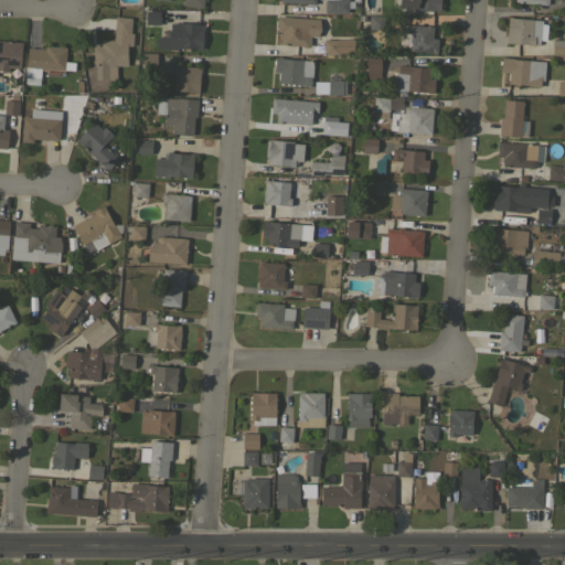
[(348,0),(348,12),(324,12),(324,0),(348,0)]
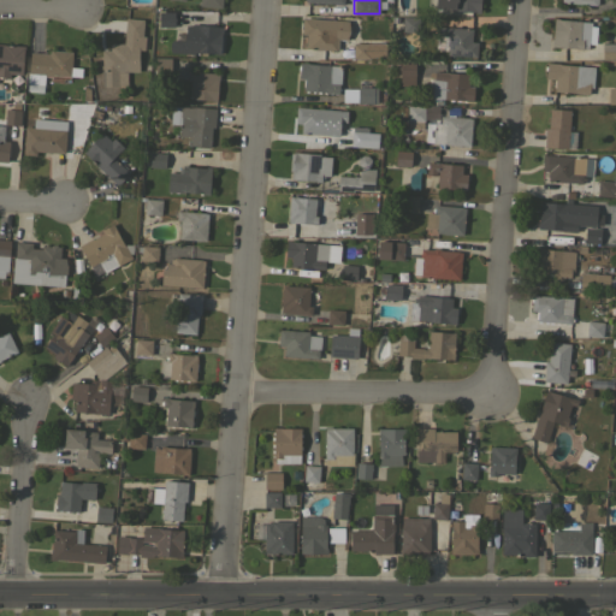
[(479,0),(479,13),(474,13),(475,12),(454,11),(432,10),(433,7),(436,7),(436,6),(427,5),(427,0),(479,0)]
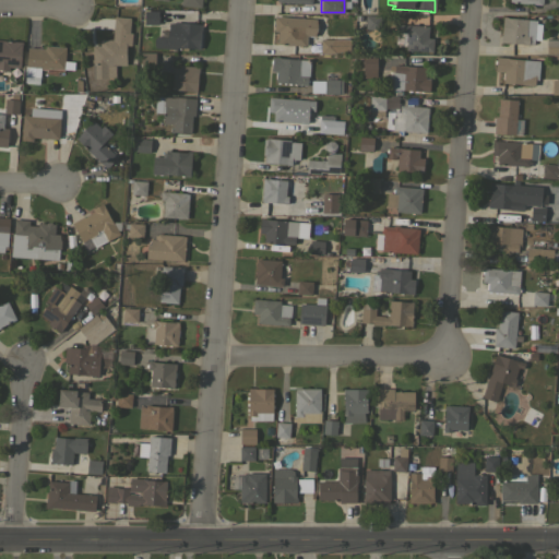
[(157,11),(157,24),(143,24),(143,11),(157,11)]
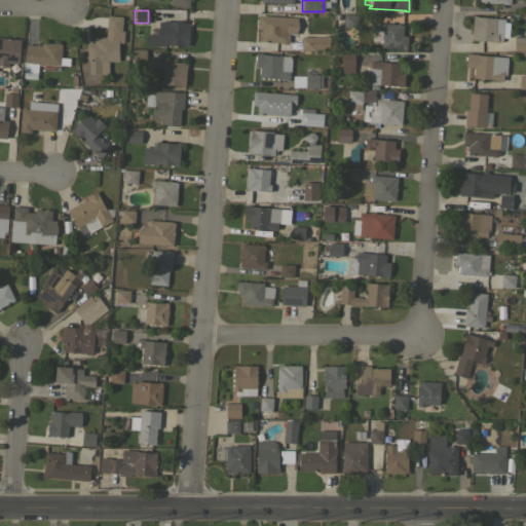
[(298,17),(296,37),(329,36),(329,48),(315,49),(315,50),(274,50),(274,42),(260,41),(261,30),(257,30),(258,14),(298,17)]
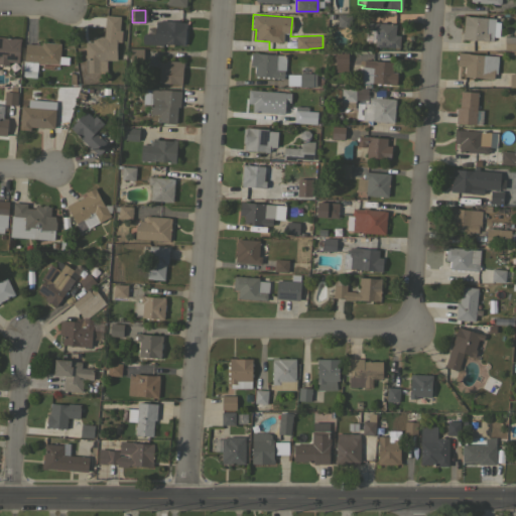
[(351,14),(351,26),(337,26),(337,14),(351,14)]
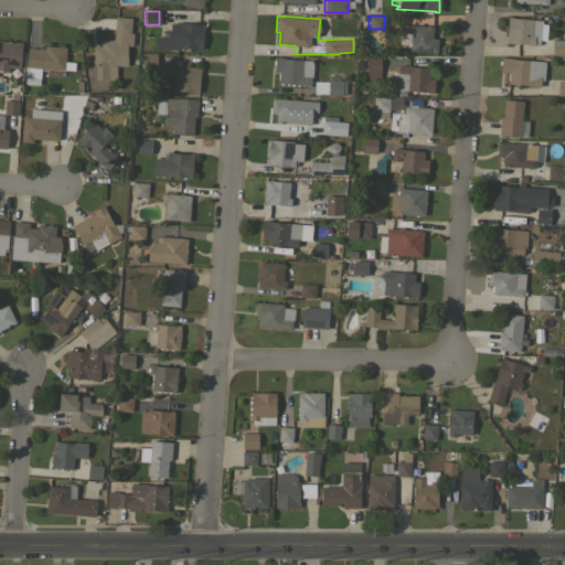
[(541,39),(540,39),(539,44),(534,44),(534,45),(528,45),(528,44),(504,42),(505,35),(507,35),(508,17),(511,17),(511,18),(539,20),(539,16),(550,17),(550,23),(542,23),(541,39)]
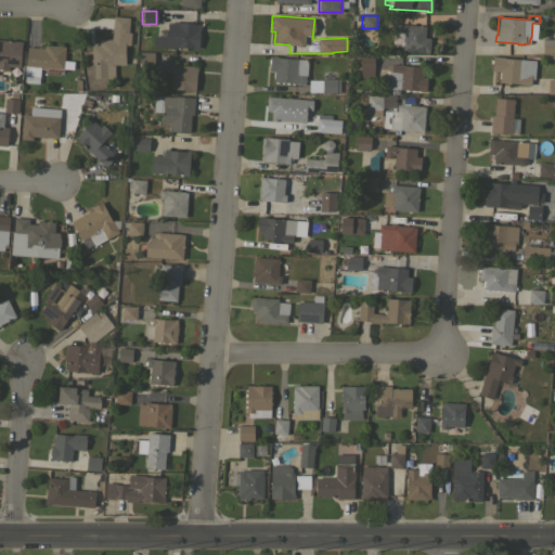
[(91,46),(99,44),(99,39),(111,39),(113,16),(129,17),(128,33),(130,33),(129,46),(125,44),(125,65),(114,65),(114,77),(100,77),(100,79),(97,79),(97,78),(92,78),(91,46)]
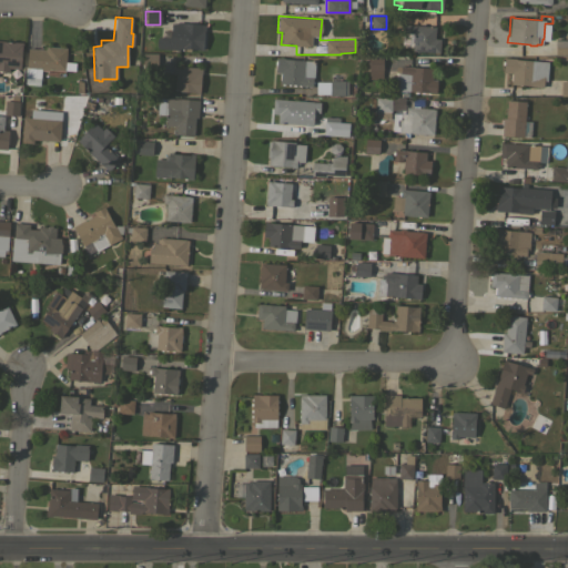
[(205,24),(204,31),(203,31),(202,50),(190,49),(190,51),(184,51),(184,48),(179,48),(179,50),(156,49),(156,47),(155,47),(156,39),(158,39),(158,37),(170,38),(171,23),(176,23),(176,22),(181,22),(181,23),(205,24)]
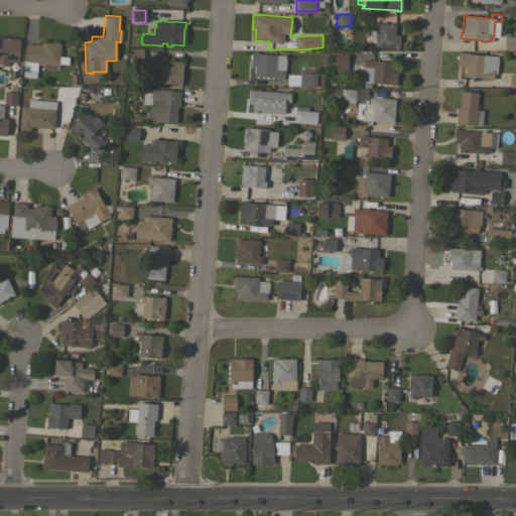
[(395,24),(394,35),(400,35),(399,47),(374,45),(375,30),(366,29),(366,28),(364,28),(365,23),(366,23),(366,22),(395,24)]
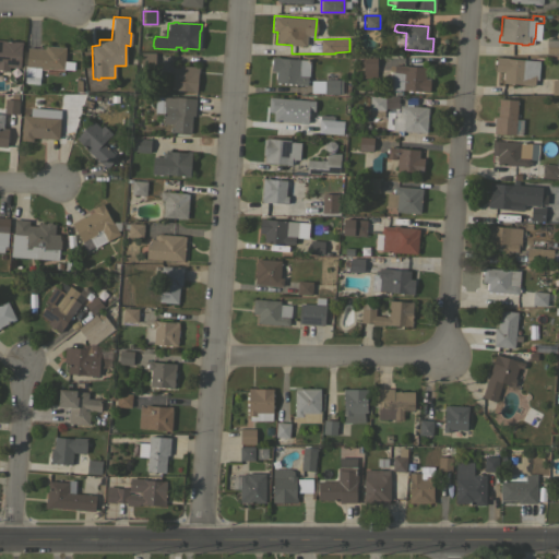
[(0,39),(22,42),(22,46),(21,45),(19,68),(9,67),(8,70),(0,70),(0,39)]
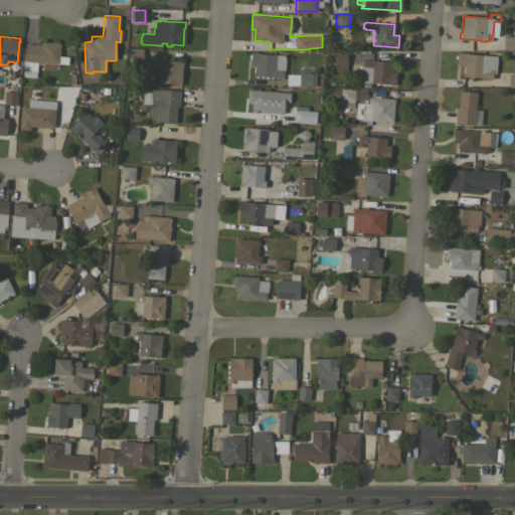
[(514,36),(514,49),(503,49),(503,36),(514,36)]
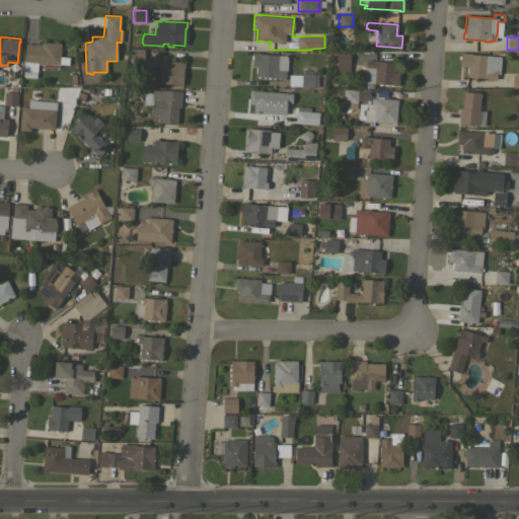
[(42,45),(42,43),(61,44),(60,57),(69,57),(68,65),(51,63),(50,68),(45,68),(45,63),(44,63),(44,64),(38,64),(36,72),(22,71),(23,61),(25,44),(42,45)]
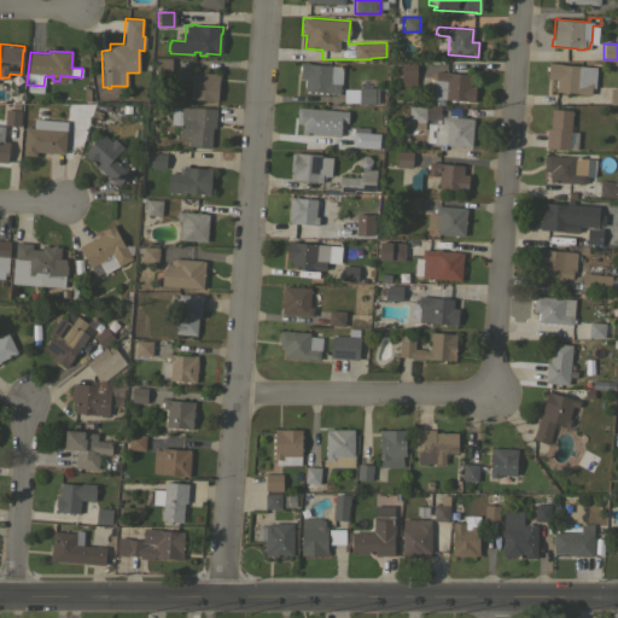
[(172,58),(170,81),(156,81),(156,75),(155,75),(155,58),(172,58)]
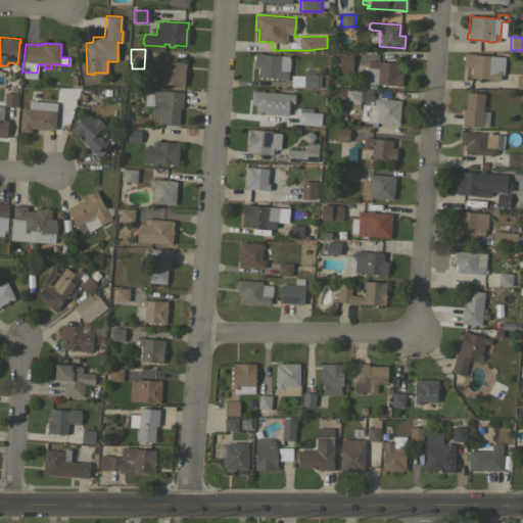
[(352,52),(352,72),(339,72),(339,52),(352,52)]
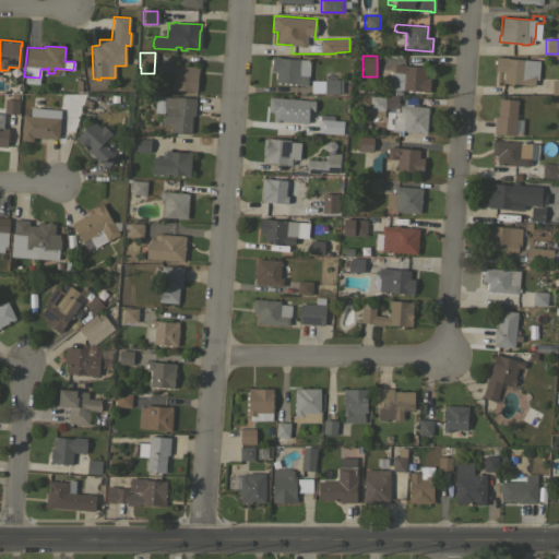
[(280,57),(280,58),(306,60),(309,62),(309,78),(307,78),(307,79),(309,80),(309,82),(307,82),(307,85),(293,84),(293,83),(275,82),(275,71),(271,71),(271,63),(270,63),(271,60),(272,60),(272,57),(280,57)]
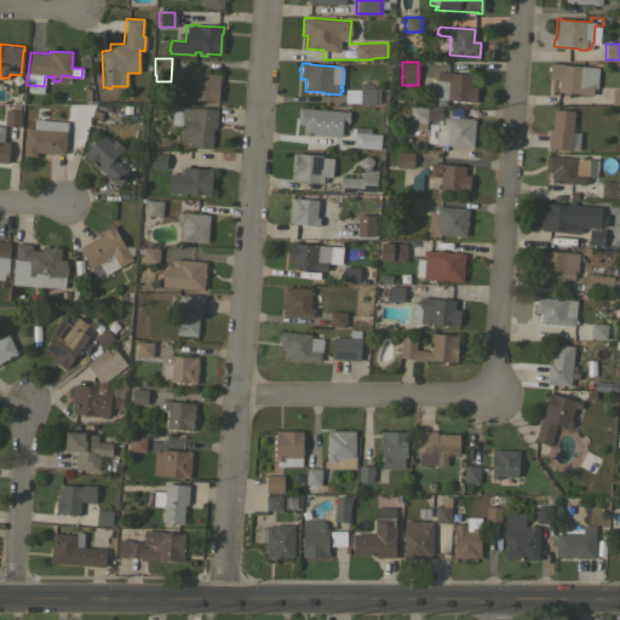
[(563,64),(598,68),(596,89),(592,89),(592,96),(578,95),(578,93),(557,92),(558,80),(549,79),(549,70),(547,70),(547,67),(550,67),(550,63),(563,64)]
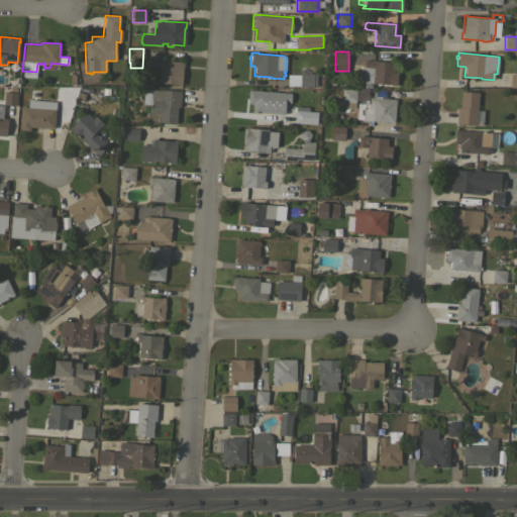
[(160,68),(157,68),(158,59),(163,60),(184,62),(183,68),(182,68),(181,85),(177,85),(177,84),(159,83),(160,68)]
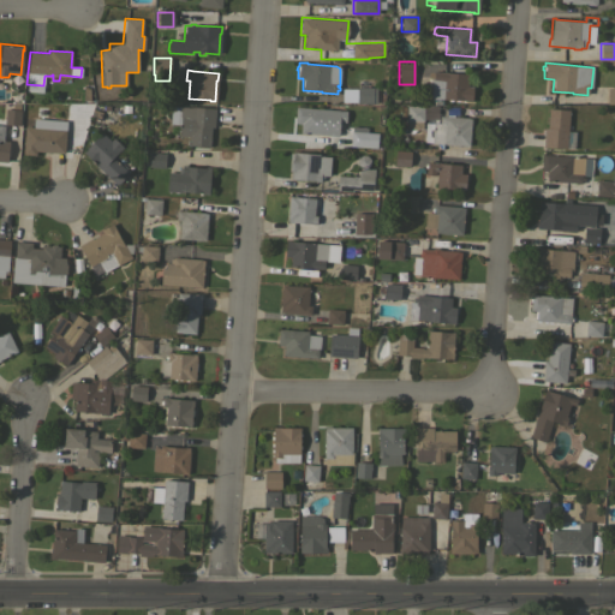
[(446,72),(467,75),(467,85),(472,87),(471,101),(464,101),(464,100),(430,99),(431,78),(433,78),(433,77),(430,77),(431,73),(434,73),(434,71),(446,72)]
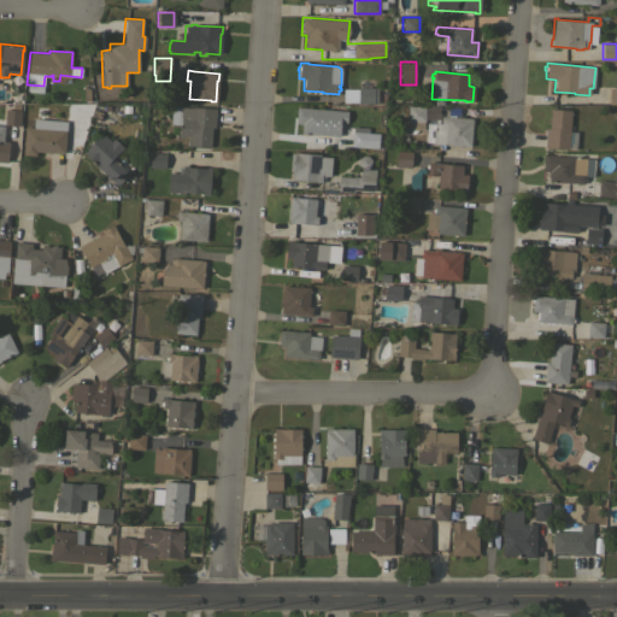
[(377,87),(377,104),(374,104),(358,104),(358,103),(344,103),(342,89),(358,88),(377,87)]
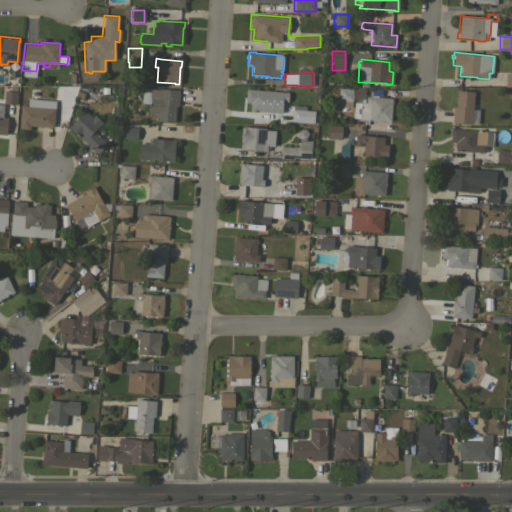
[(338,88),(352,88),(352,87),(364,87),(364,99),(352,99),(352,101),(352,108),(339,108),(339,101),(338,101),(338,88)]
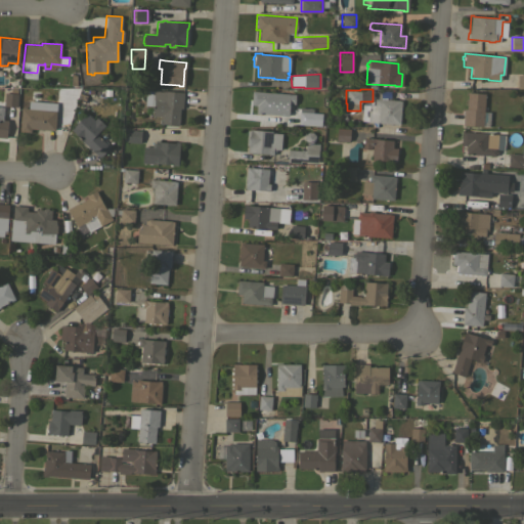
[(29,99),(30,90),(39,90),(38,99),(29,99)]
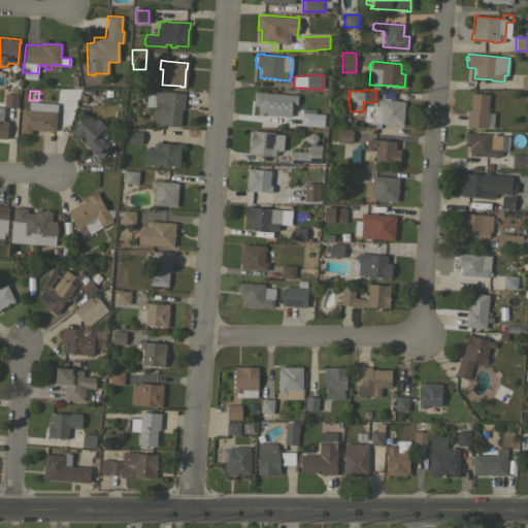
[(185,93),(184,109),(180,109),(179,126),(162,125),(163,117),(154,117),(154,106),(146,106),(146,91),(185,93)]
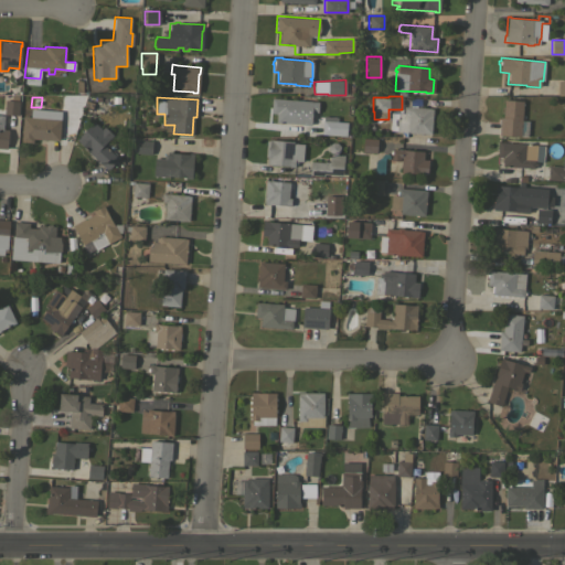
[(318,102),(317,113),(311,112),(310,125),(276,123),(276,114),(270,113),(272,98),(298,100),(318,102)]
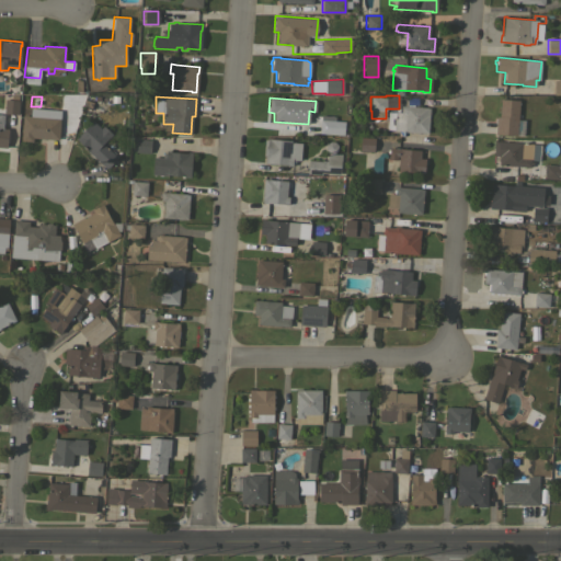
[(516,136),(494,134),(496,116),(499,116),(500,99),(519,100),(516,136)]
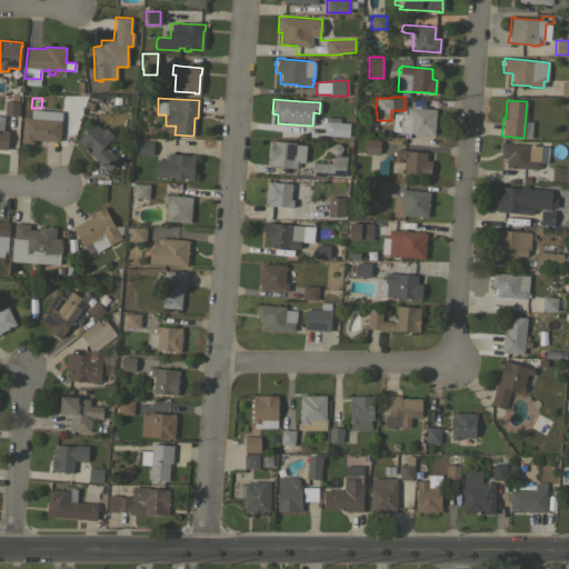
[(5,101),(19,101),(18,116),(3,115),(5,101)]
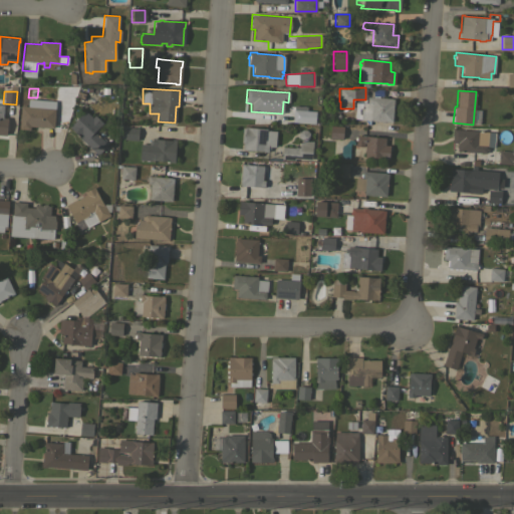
[(360,119),(360,118),(354,118),(355,102),(367,103),(367,96),(394,98),(392,121),(360,119)]
